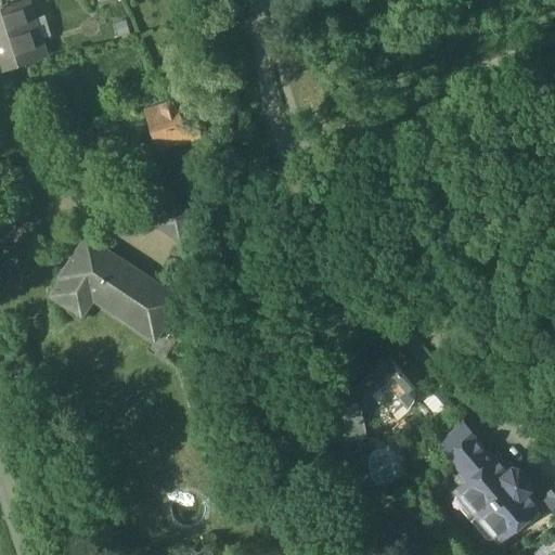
[(13,8),(0,11),(0,14),(1,17),(0,16),(0,60),(1,60),(4,68),(25,62),(22,53),(42,47),(28,3),(13,8)]
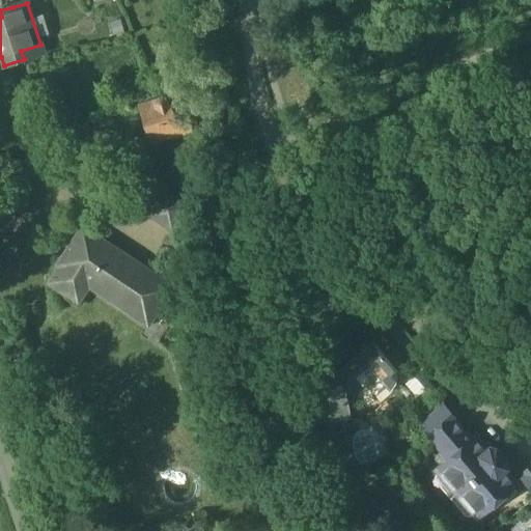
[(161,96),(158,98),(156,99),(155,100),(138,105),(149,144),(177,135),(170,109),(167,100),(166,99),(165,98),(163,96),(161,96)]
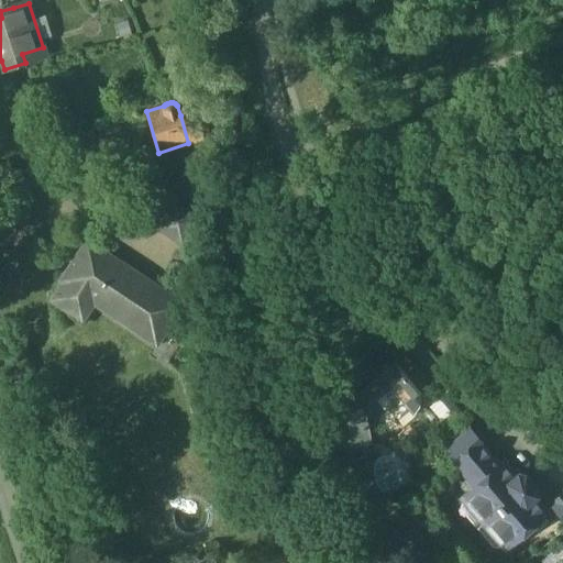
[(202,109),(180,116),(188,143),(203,139),(202,109)]
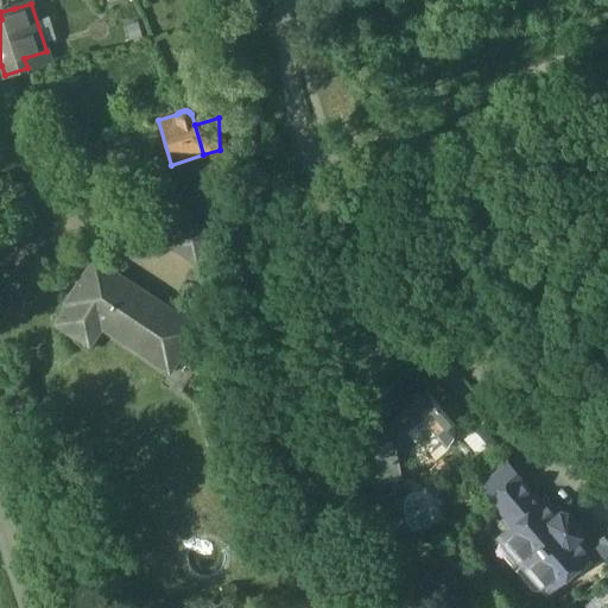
[(215,236),(189,220),(171,246),(197,263),(215,236)]
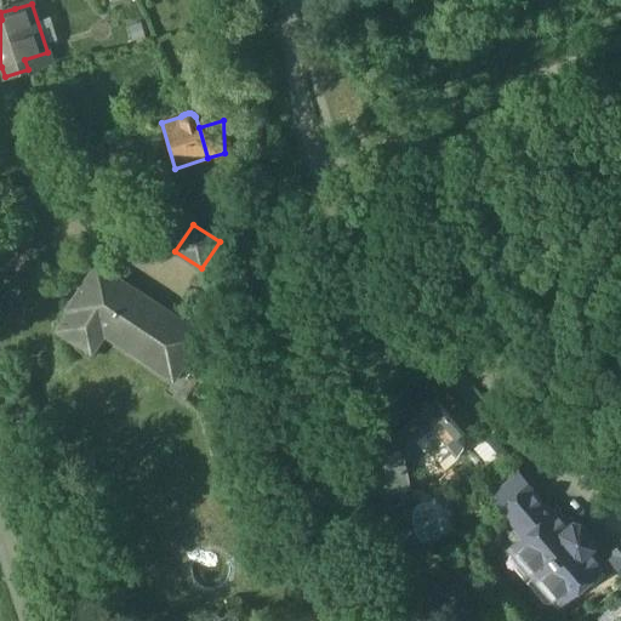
[(201,335),(96,266),(90,275),(83,271),(73,284),(80,289),(67,309),(69,311),(56,329),(72,340),(79,329),(98,341),(107,329),(152,358),(148,363),(172,379),(201,335)]
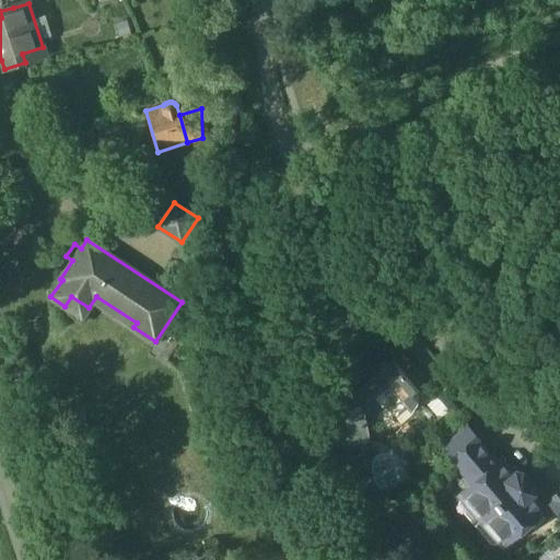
[(436,389),(393,341),(340,387),(357,406),(360,403),(393,374),(420,404),(436,389)]
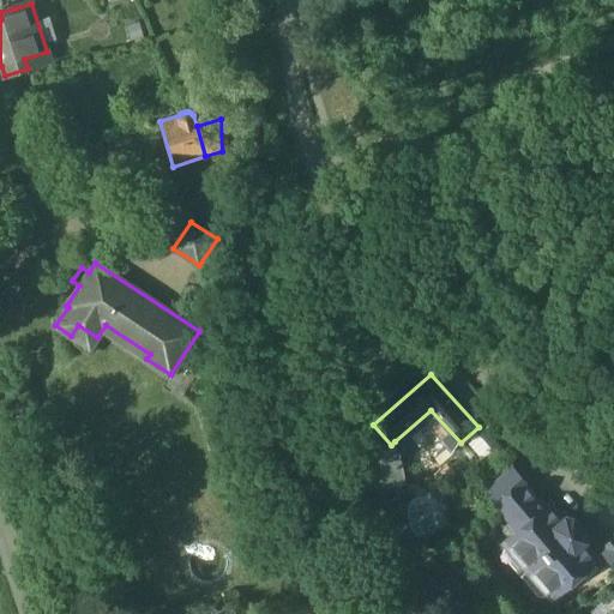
[(510,439),(494,422),(481,434),(489,444),(495,451),(497,451),(510,439)]
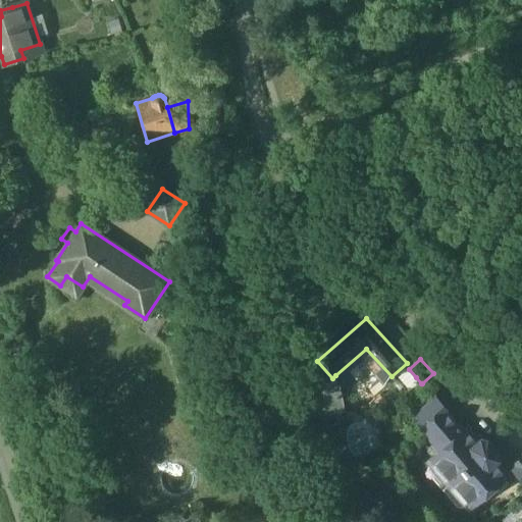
[(309,366),(308,368),(315,417),(341,413),(335,375),(332,378),(317,361),(314,361),(312,362),(310,363),(309,366)]
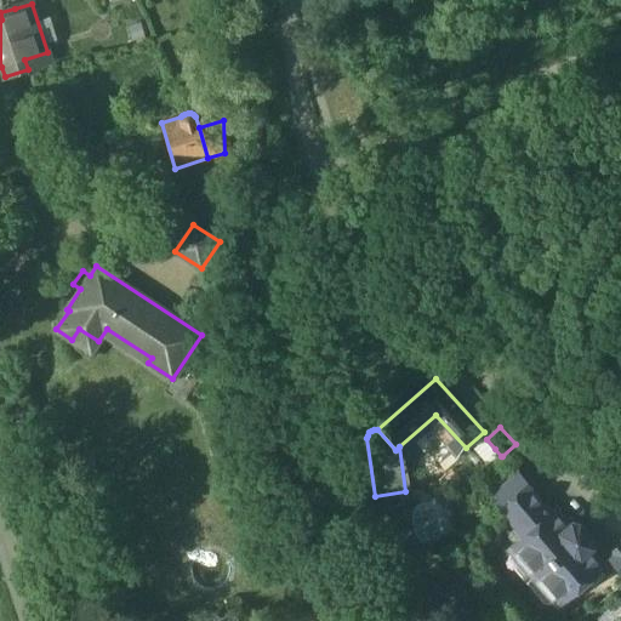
[(516,472),(502,456),(501,456),(495,449),(489,454),(508,478),(516,472)]
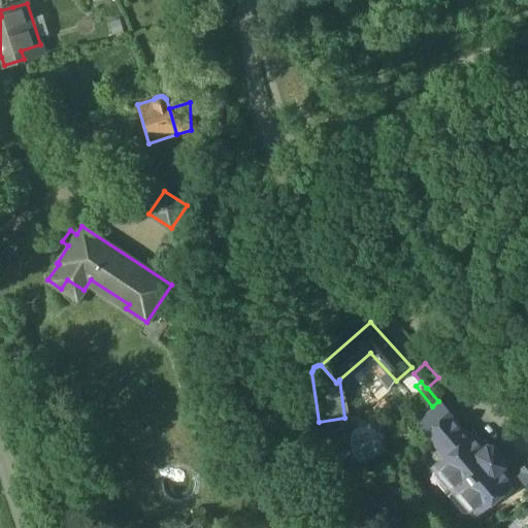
[(460,426),(438,400),(438,401),(432,406),(417,420),(438,444),(460,426)]
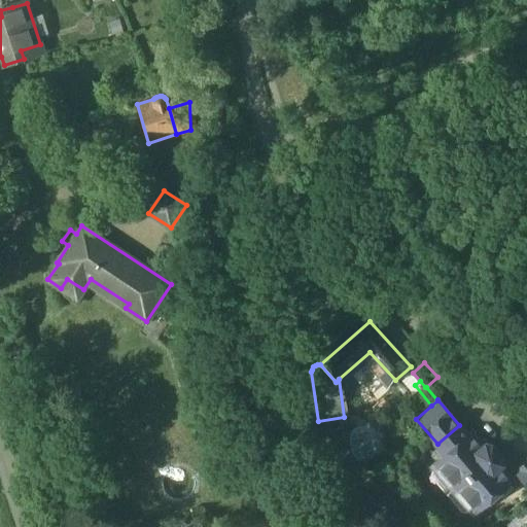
[(470,432),(467,434),(459,425),(437,444),(446,454),(436,462),(438,465),(456,485),(497,450),(491,444),(485,443),(482,446),(470,432)]
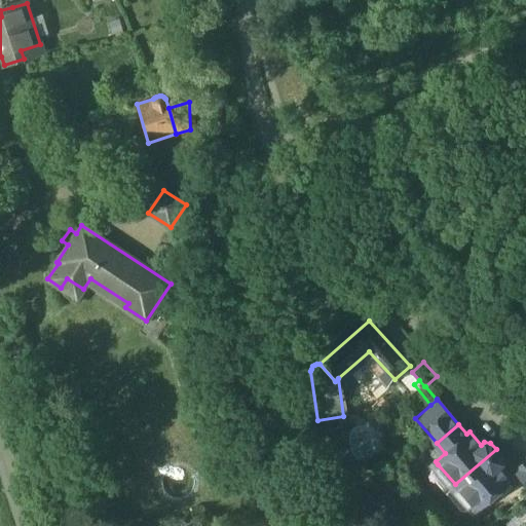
[(496,449),(455,484),(473,504),(475,508),(510,478),(498,464),(501,462),(501,456),(496,449)]
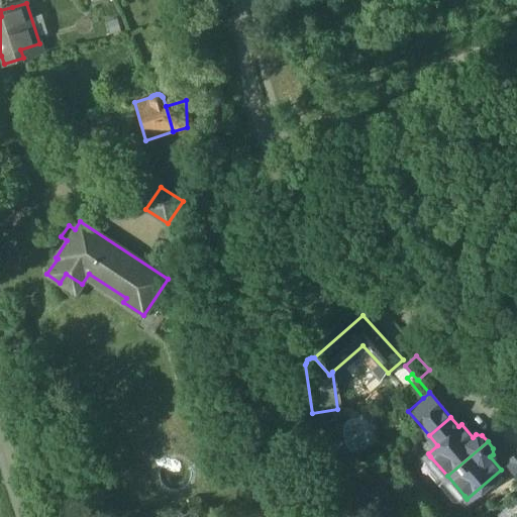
[(516,452),(506,461),(516,475),(516,452)]
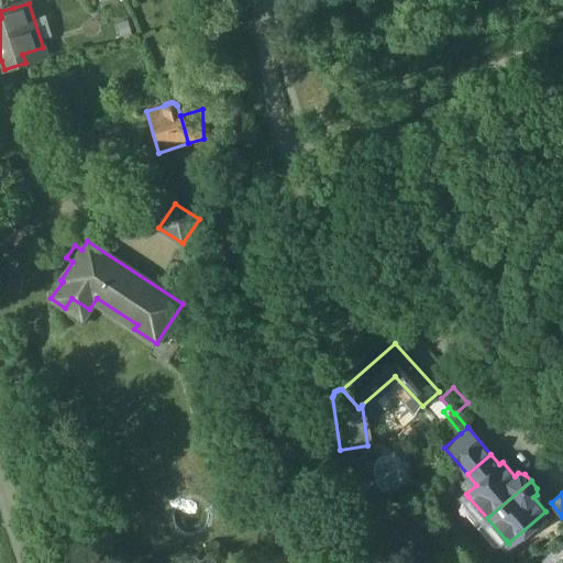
[(487,518),(468,497),(461,503),(461,508),(476,527),(487,518)]
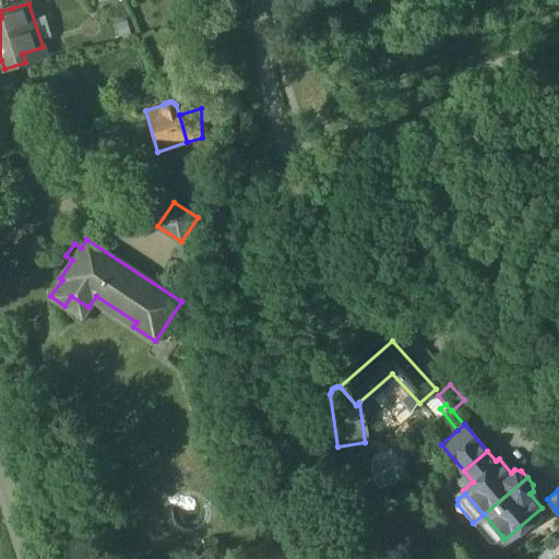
[(178,503),(171,528),(194,534),(201,510),(178,503)]
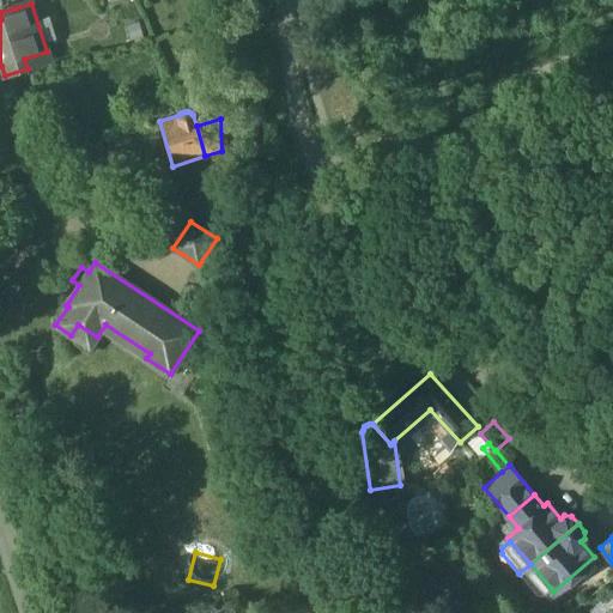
[(551,588),(530,564),(519,574),(536,595),(542,595),(551,588)]
